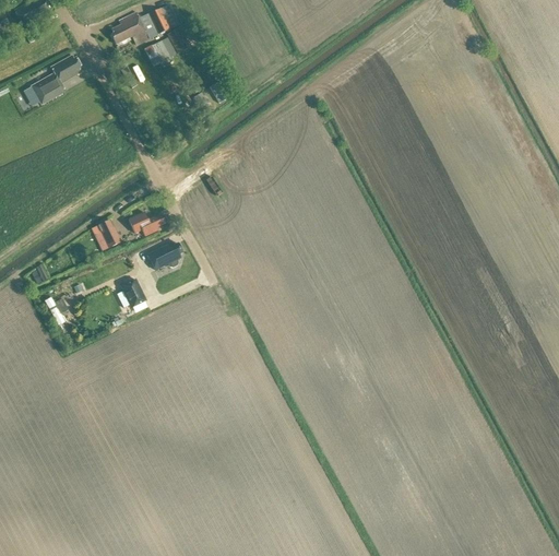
[(37,13),(48,8),(45,0),(39,0),(35,0),(31,2),(30,0),(14,10),(18,15),(12,19),(16,27),(22,25),(23,26),(39,18),(37,13)]
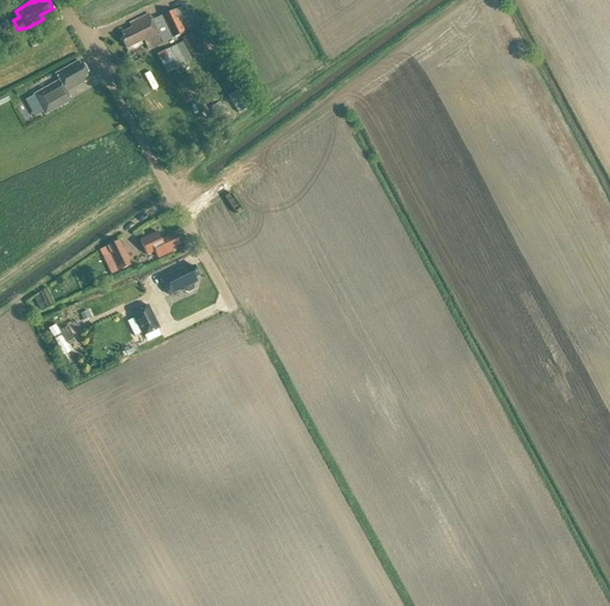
[(172,37),(195,26),(185,4),(161,14),(172,37)]
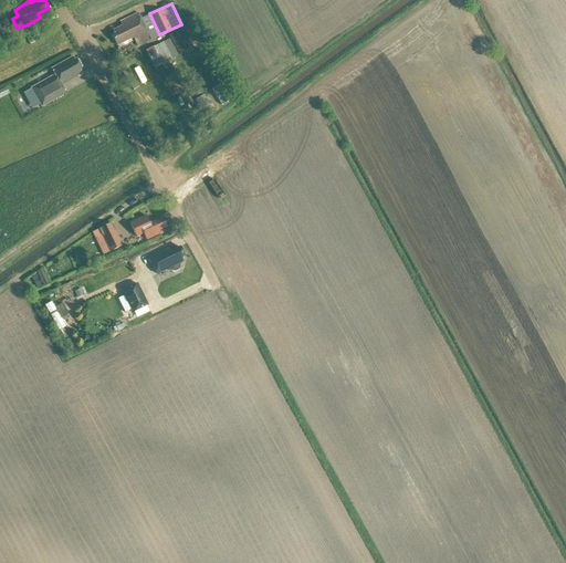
[(117,44),(133,37),(137,45),(150,39),(146,30),(137,11),(119,20),(122,24),(113,29),(115,33),(113,34),(117,44)]
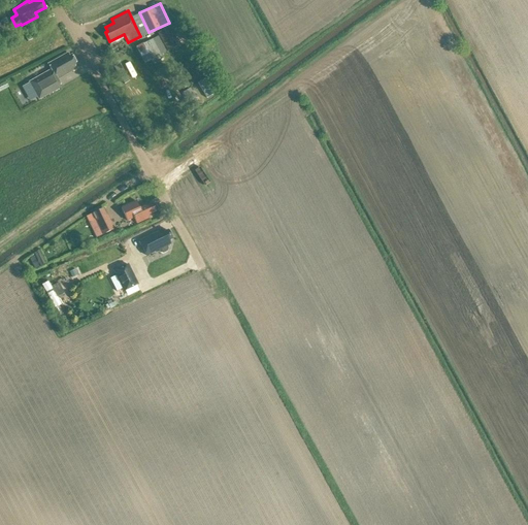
[(167,51),(179,43),(169,26),(157,32),(167,51)]
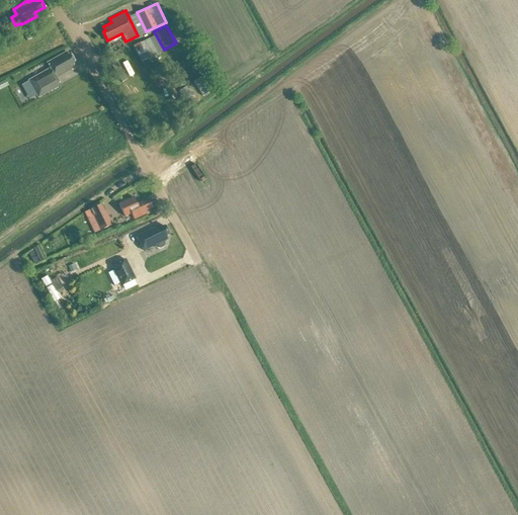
[(159,56),(149,37),(140,41),(133,46),(139,55),(145,52),(150,61),(159,56)]
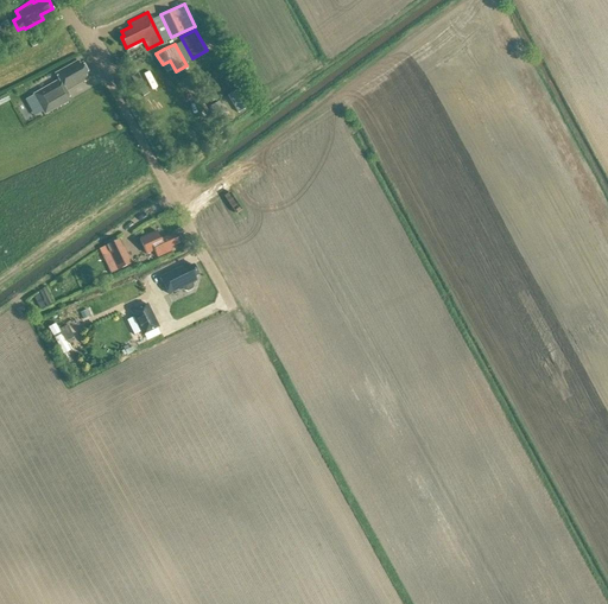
[(84,74),(88,72),(82,62),(80,63),(77,59),(56,72),(59,78),(33,93),(45,113),(70,97),(65,89),(87,77),(84,74)]
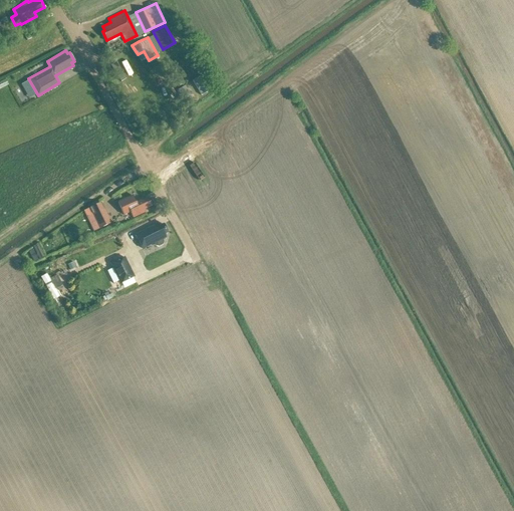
[(123,213),(130,210),(133,216),(145,211),(144,208),(152,205),(148,196),(136,201),(133,194),(117,201),(123,213)]
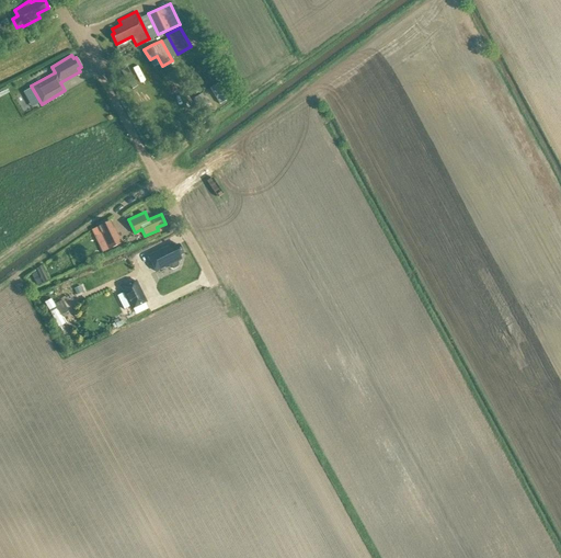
[(101,231),(109,248),(121,241),(113,226),(101,231)]
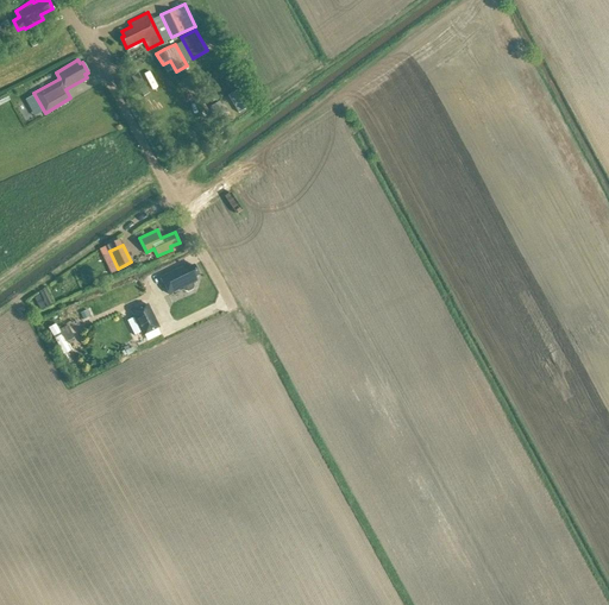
[(189,266),(188,263),(162,277),(170,294),(183,287),(184,289),(186,290),(188,290),(193,288),(194,285),(194,283),(193,281),(198,279),(195,276),(199,273),(194,264),(189,266)]
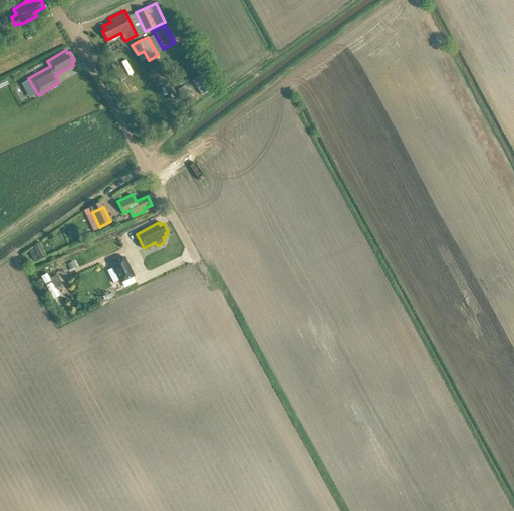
[(121,282),(135,275),(125,256),(111,263),(121,282)]
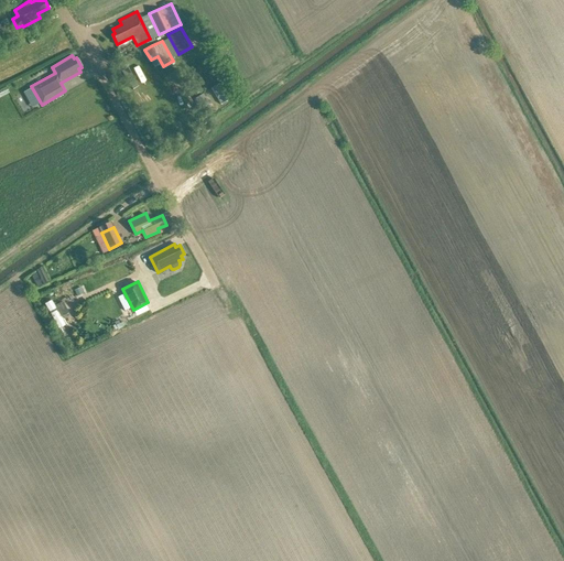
[(55,297),(49,300),(61,325),(71,321),(68,316),(75,313),(67,298),(57,302),(55,297)]
